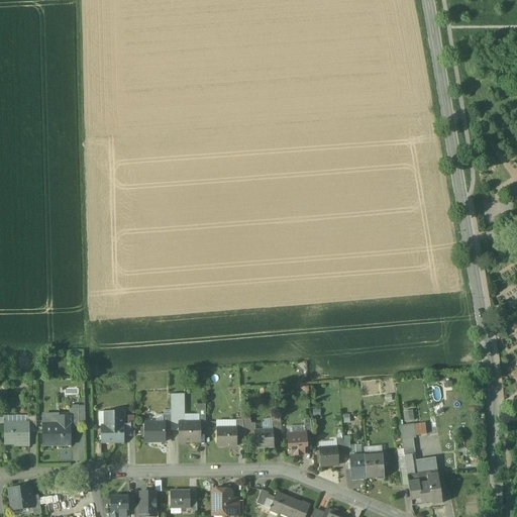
[(359,379),(362,395),(381,394),(380,377),(359,379)]
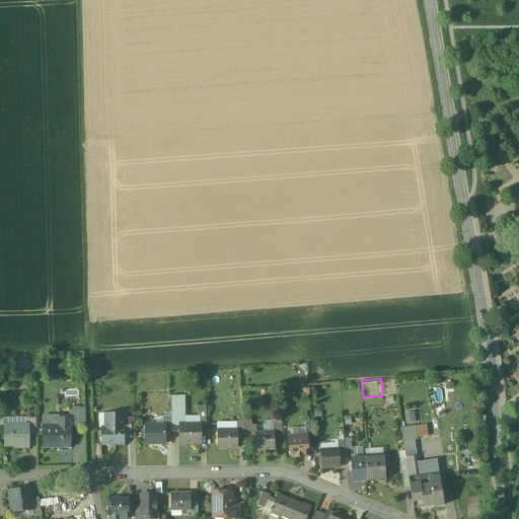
[(184,395),(171,396),(171,417),(172,433),(180,433),(180,429),(182,428),(182,425),(186,425),(184,395)]
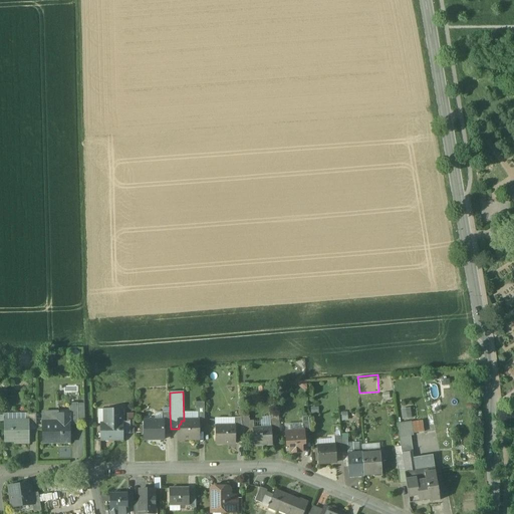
[(205,421),(204,402),(198,403),(198,407),(196,407),(196,413),(198,413),(198,421),(199,421),(205,421)]
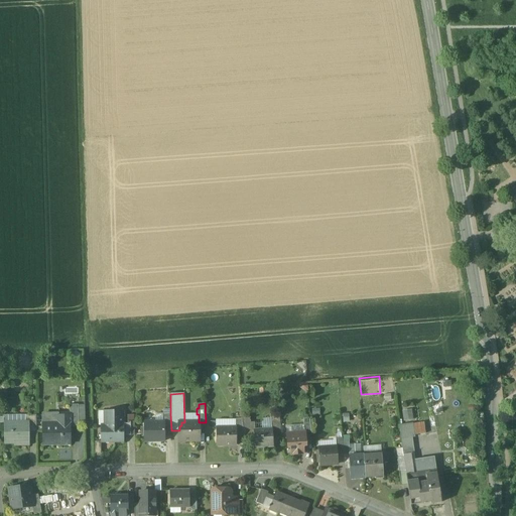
[(79,405),(70,405),(70,415),(71,415),(71,424),(79,424),(79,405)]
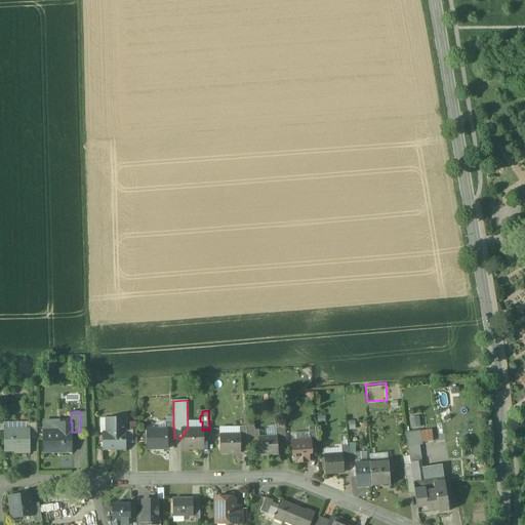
[(126,449),(125,418),(107,418),(107,433),(103,433),(103,443),(107,443),(107,450),(126,449)]
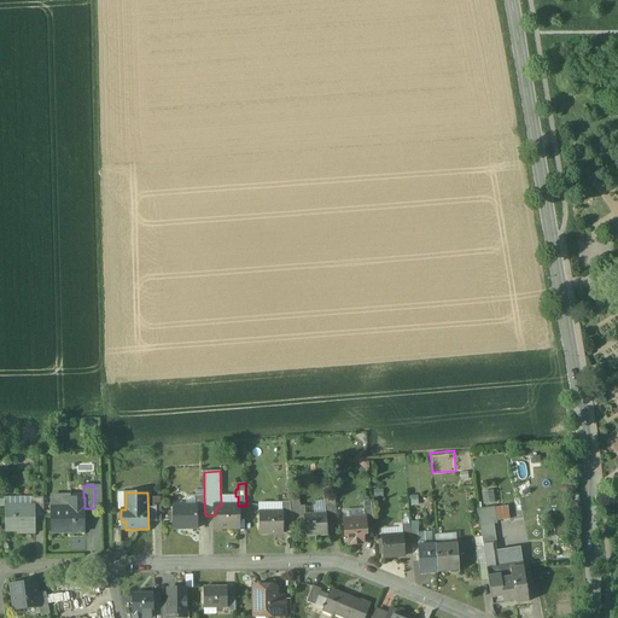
[(493,493),(483,494),(484,503),(494,502),(493,493)]
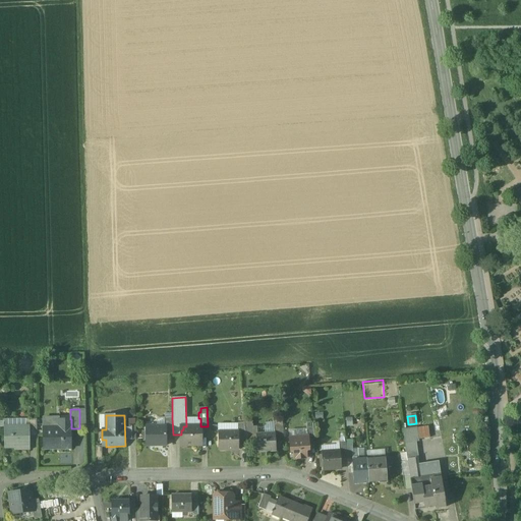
[(37,437),(37,419),(25,419),(25,427),(30,427),(30,437),(37,437)]
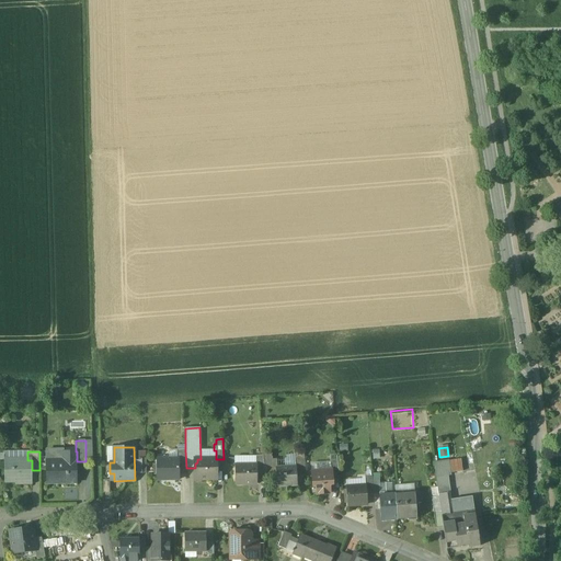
[(64,460),(47,461),(46,458),(46,484),(77,483),(77,465),(77,461),(77,451),(76,451),(64,451),(64,460)]
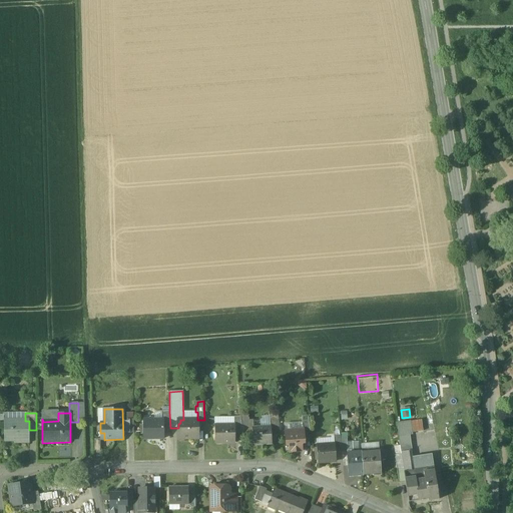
[(278,413),(270,413),(271,427),(272,431),(280,431),(278,413)]
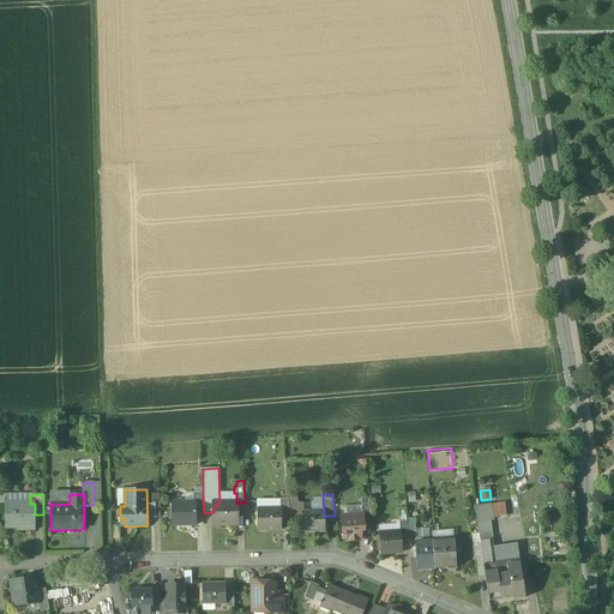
[(196,512),(196,503),(194,503),(176,503),(176,511),(172,511),(172,525),(196,525),(196,512)]
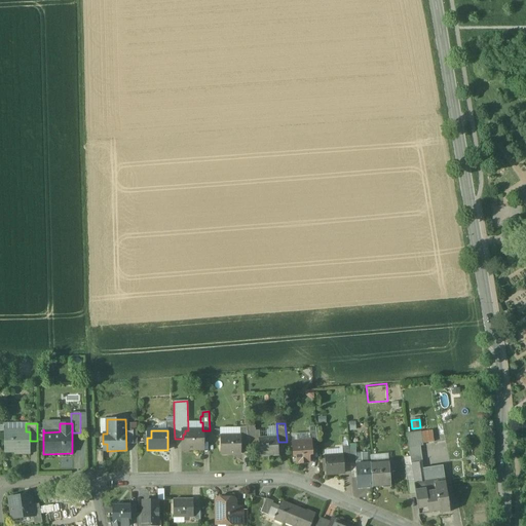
[(188,430),(185,430),(185,434),(183,435),(183,439),(183,450),(203,450),(203,430),(202,430),(188,430)]
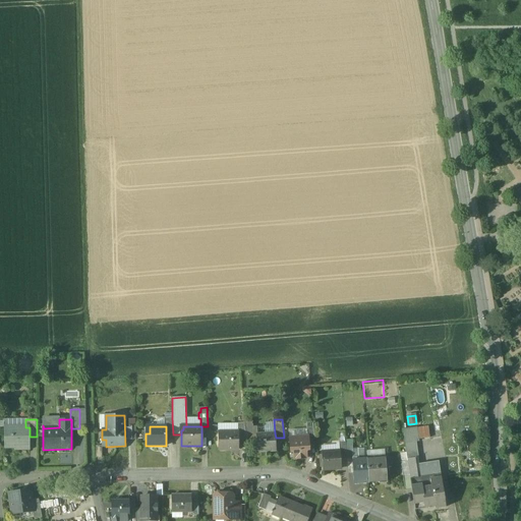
[(428,426),(417,428),(418,440),(429,438),(428,426)]
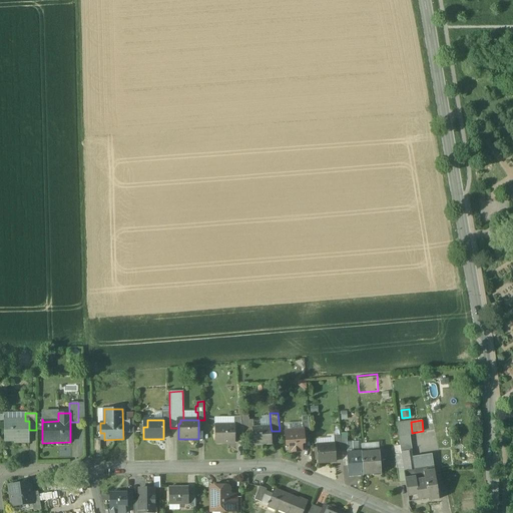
[(29,430),(29,421),(25,421),(4,421),(4,441),(21,441),(21,443),(29,443),(29,430)]
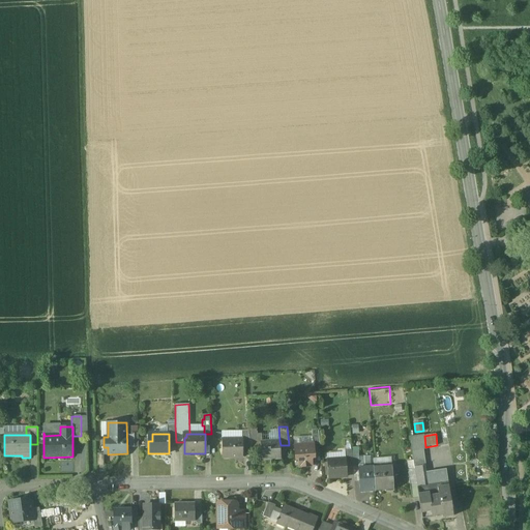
[(258,435),(249,435),(249,436),(251,451),(261,451),(261,442),(258,442),(258,435)]
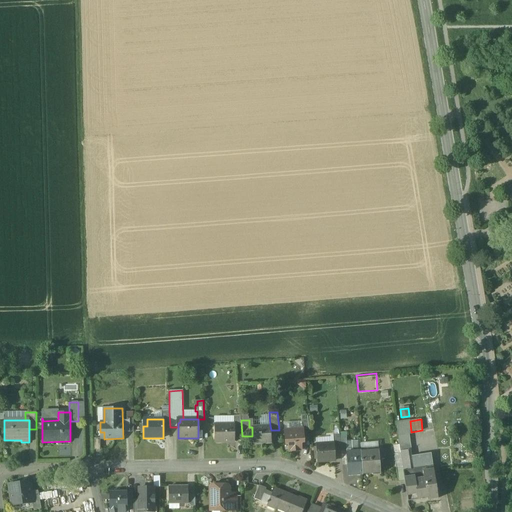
[(241,421),(234,421),(234,424),(235,437),(242,436),(241,421)]
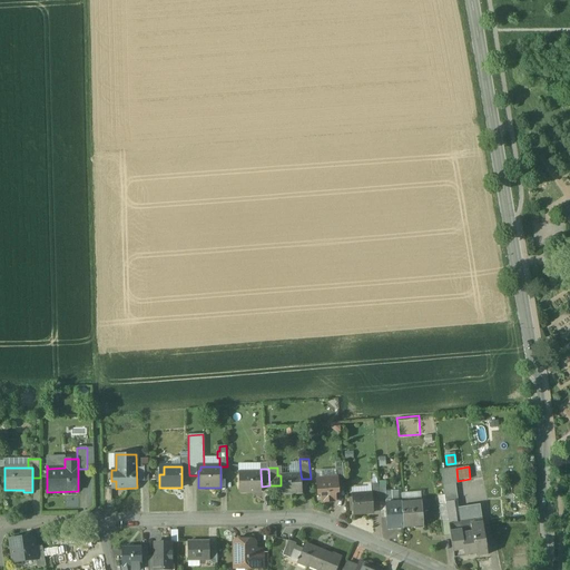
[(457,469),(441,471),(443,485),(455,483),(459,483),(458,481),(457,469)]
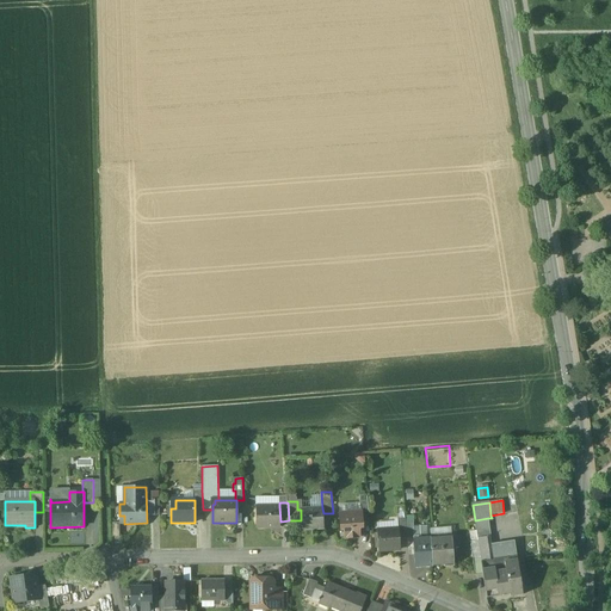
[(279,506),(260,507),(260,516),(255,516),(257,528),(281,528),(281,522),(279,506)]
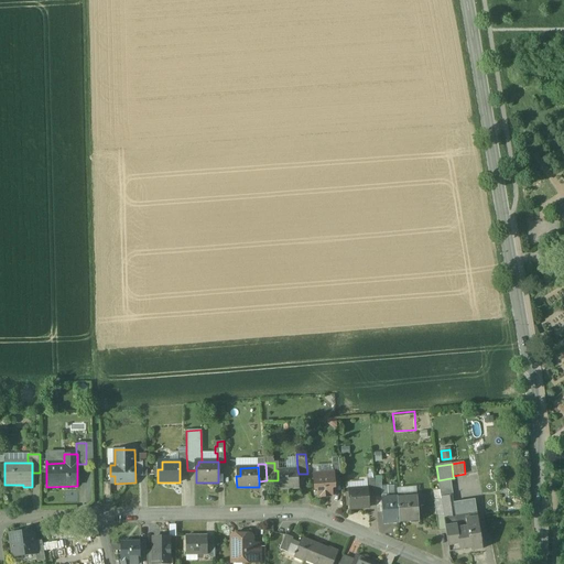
[(297,469),(278,470),(278,480),(279,489),(299,488),(299,474),(297,469)]
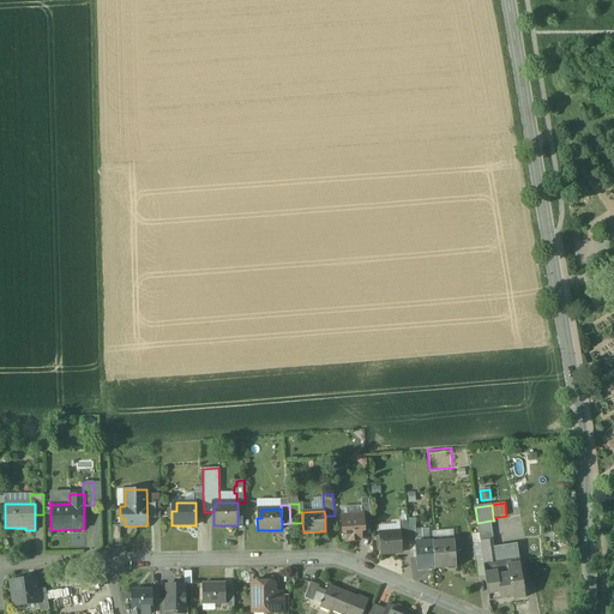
[(362,515),(342,516),(343,531),(347,531),(347,541),(361,540),(360,530),(363,530),(363,516),(363,515),(362,515)]
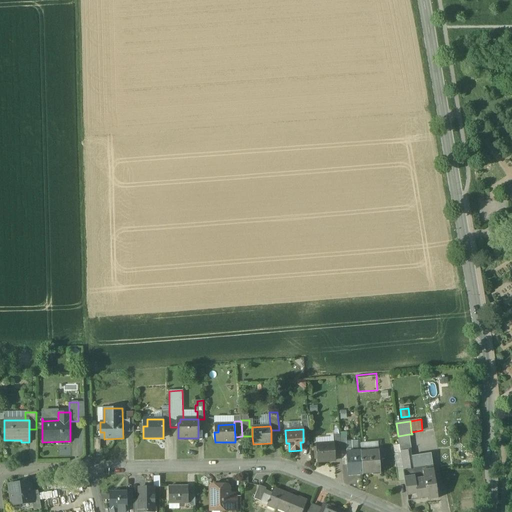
[(409,434),(398,436),(400,451),(410,450),(411,450),(409,434)]
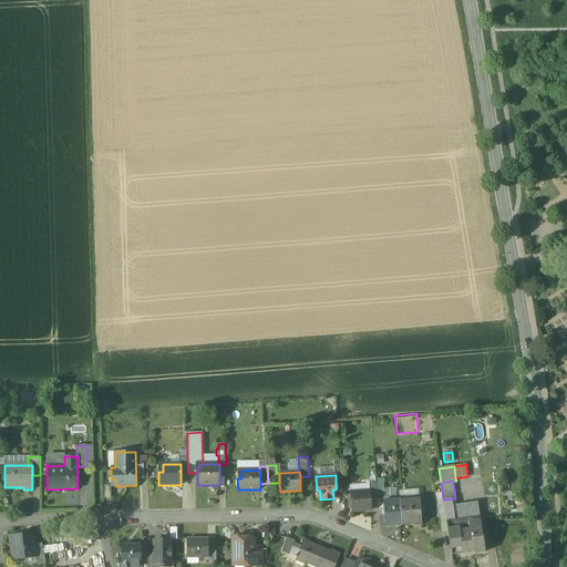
[(369,491),(350,493),(351,512),(371,509),(370,495),(370,491),(369,491)]
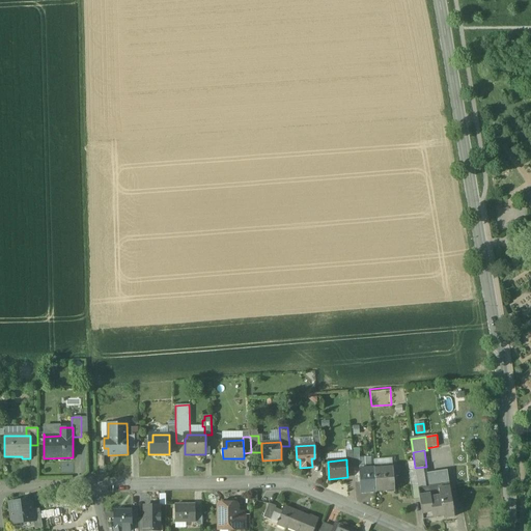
[(393,467),(374,468),(376,492),(394,491),(393,467)]
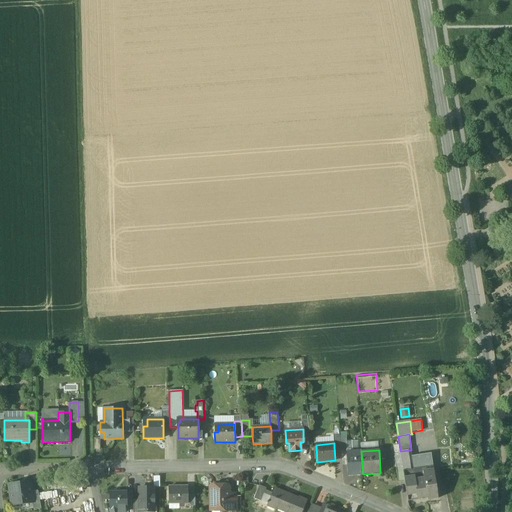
[(400,451),(402,467),(403,471),(413,470),(411,456),(410,450),(400,451)]
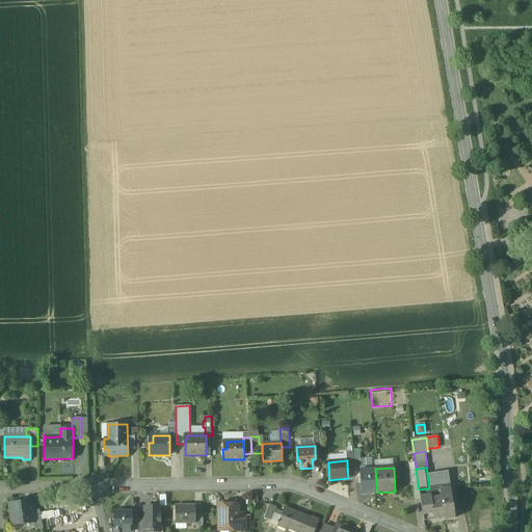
[(375,469),(361,470),(362,494),(377,493),(375,469)]
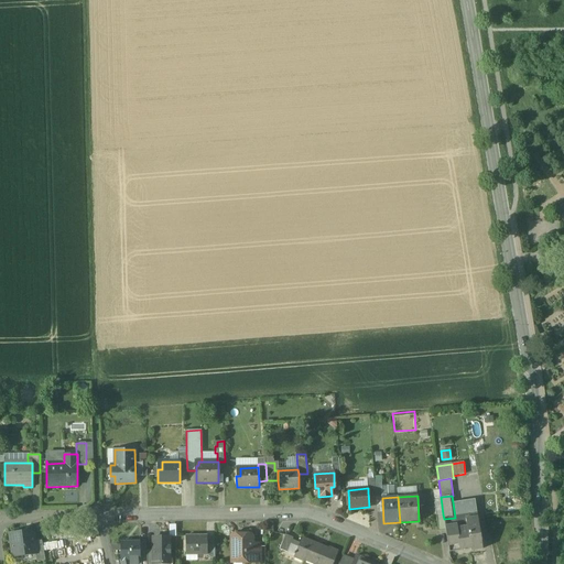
[(475,499),(453,502),(455,518),(465,516),(477,513),(475,499)]
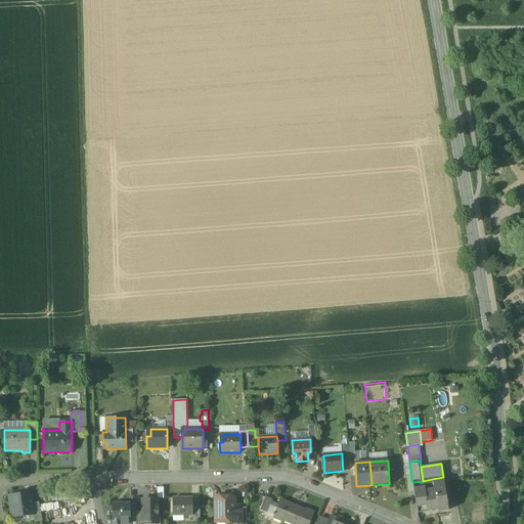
[(423,481),(412,482),(415,492),(413,492),(417,513),(437,510),(437,512),(448,510),(443,477),(432,479),(423,481)]
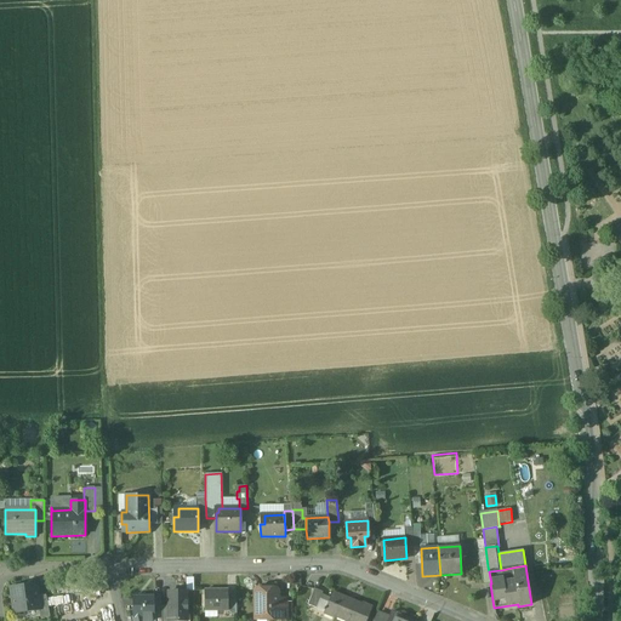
[(488,567),(480,568),(483,585),(490,584),(491,584),(489,571),(488,567)]
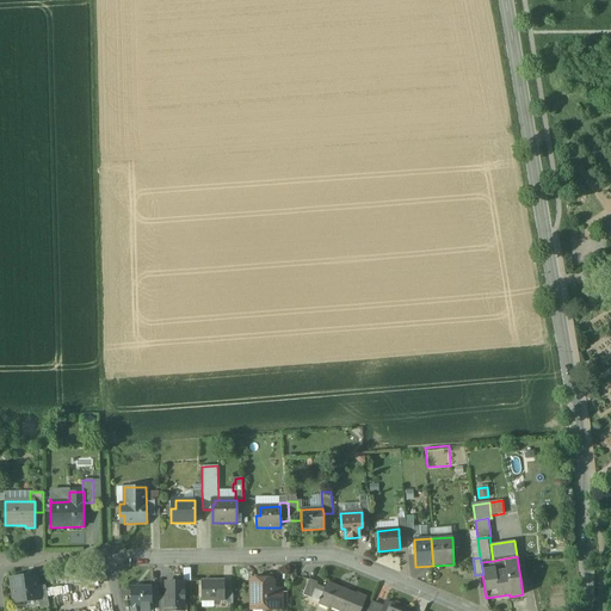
[(36,575),(11,579),(13,603),(39,600),(38,587),(36,575)]
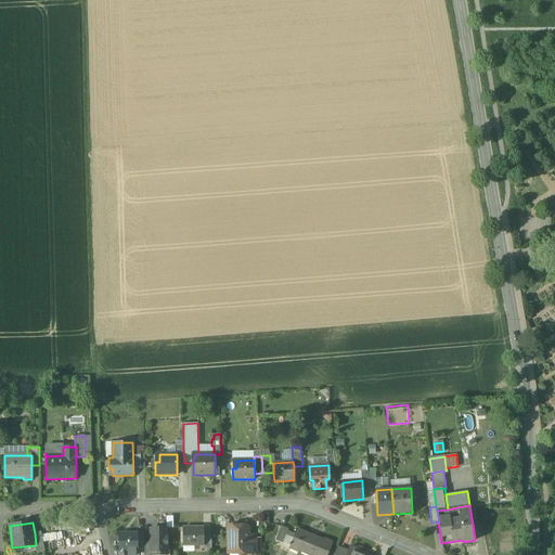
[(245,527),(230,527),(228,529),(229,551),(236,551),(240,553),(247,553),(247,554),(248,554),(248,538),(247,529),(245,527)]
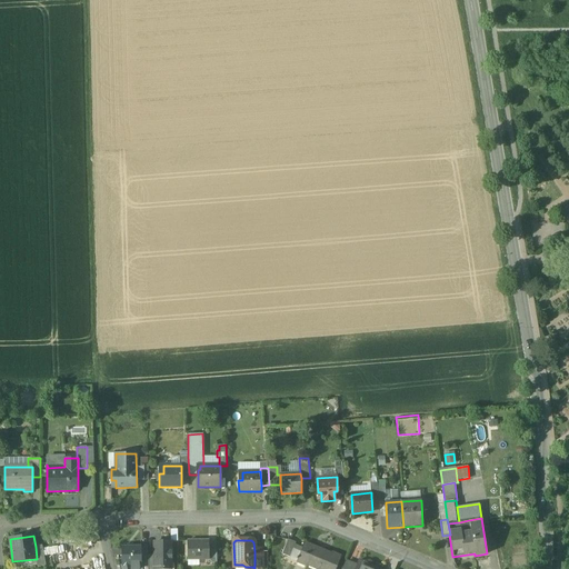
[(296,542),(288,540),(282,555),(289,558),(296,542)]
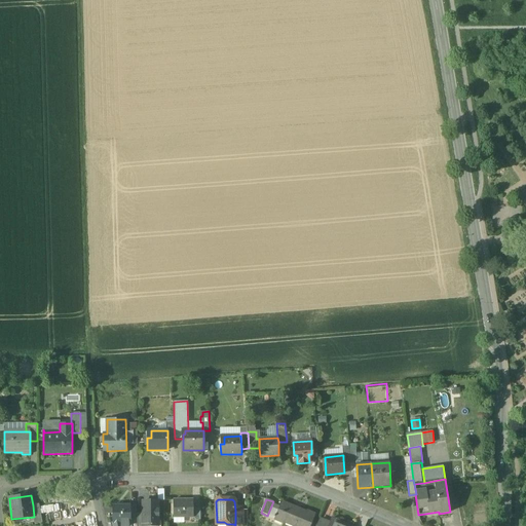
[(193,500),(173,500),(174,518),(192,517),(193,517),(193,509),(193,500)]
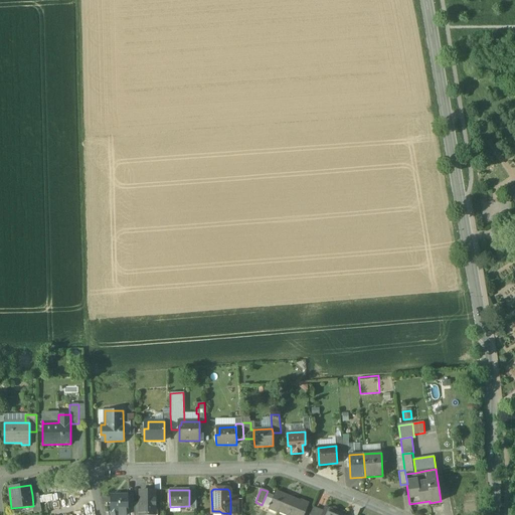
[(155,491),(140,491),(140,493),(140,503),(140,514),(146,514),(155,514),(155,491)]
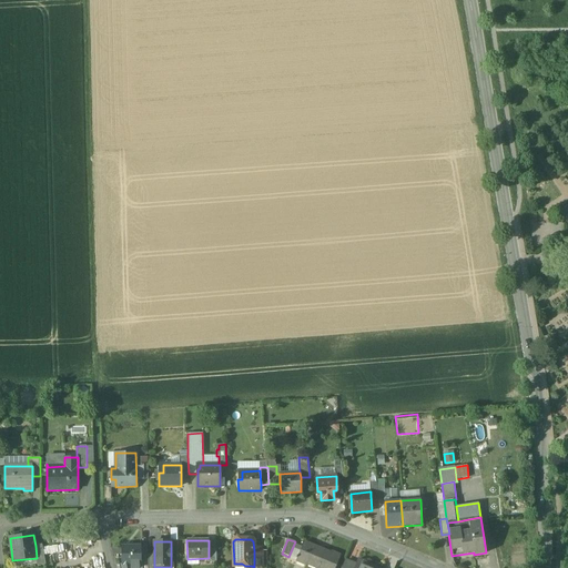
[(331,554),(304,543),(296,561),(305,565),(306,564),(316,567),(334,567),(341,556),(331,551),(331,554)]
